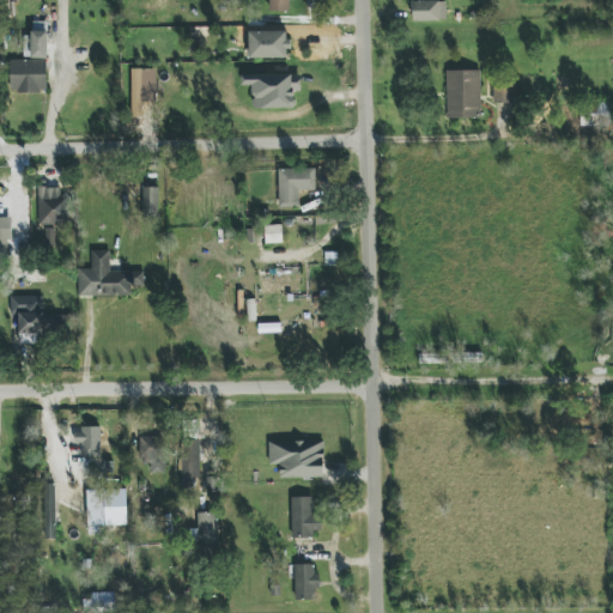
[(290,12),(290,0),(269,0),(269,11),(290,12)]
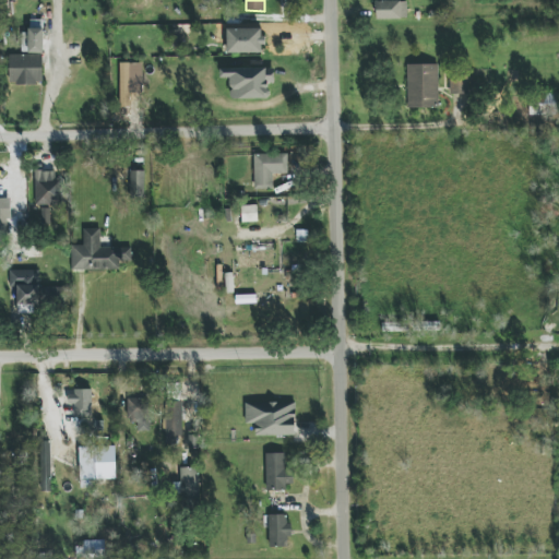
[(376,20),(407,19),(407,1),(376,1),(376,20)]
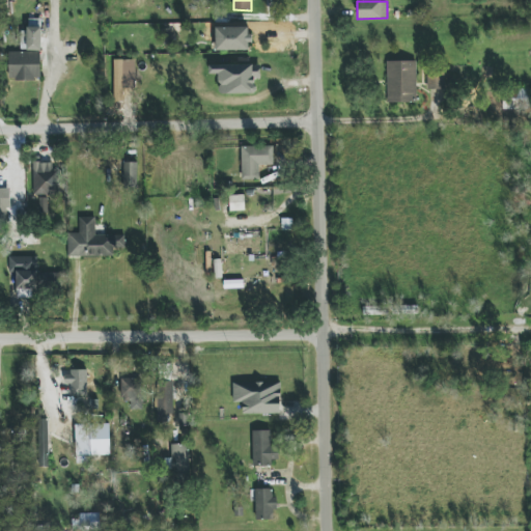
[(250,50),(250,27),(216,28),(216,51),(250,50)]
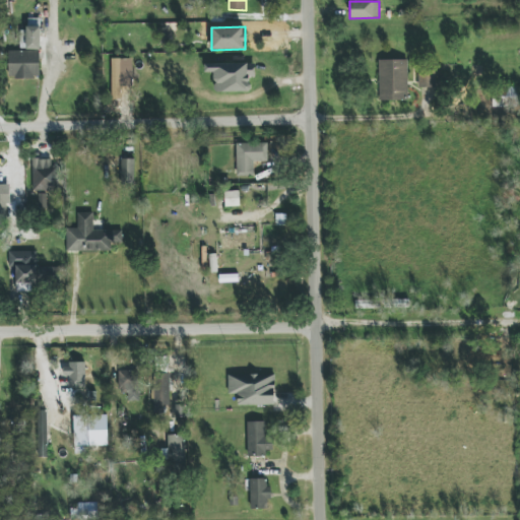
[(9,78),(41,78),(40,27),(20,27),(20,50),(9,50),(9,78)]
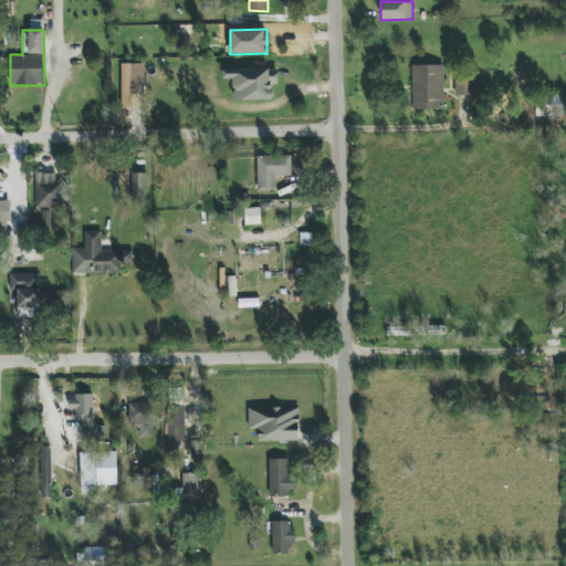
[(132,64),(122,63),(121,108),(130,108),(132,64)]
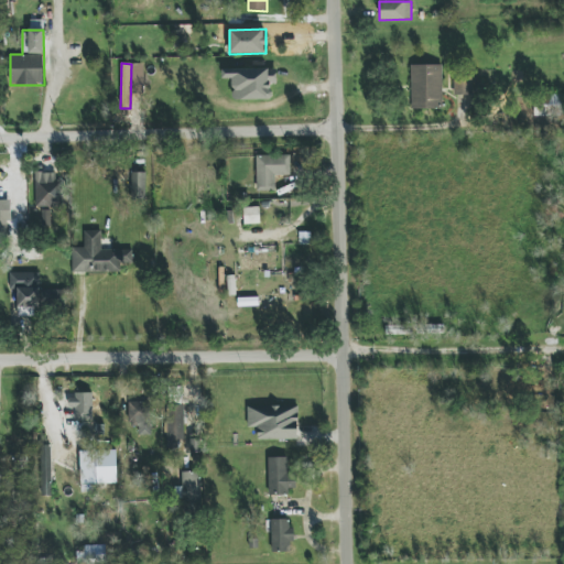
[(442,65),(411,65),(411,109),(443,109),(442,65)]
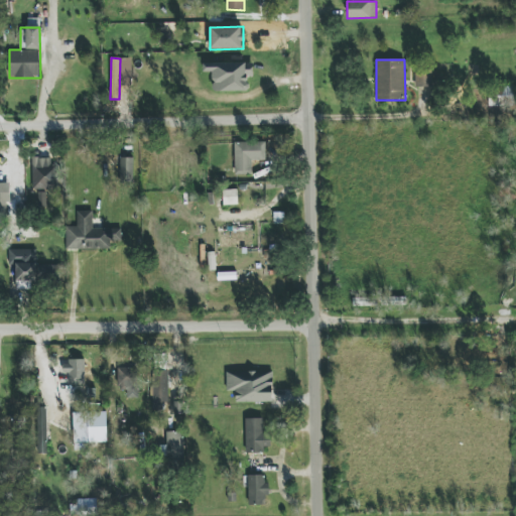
[(248,91),(248,77),(253,77),(253,62),(203,63),(203,73),(213,73),(213,92),(248,91)]
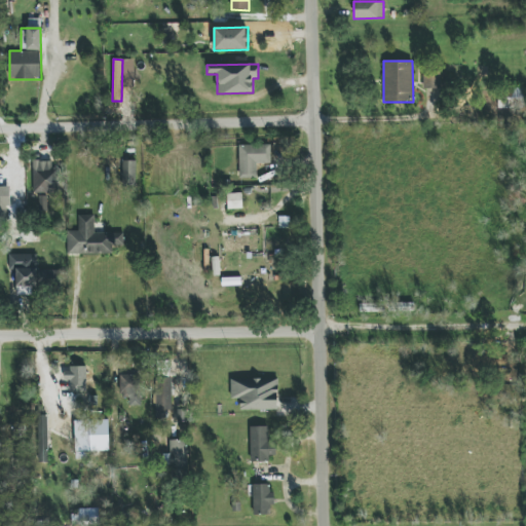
[(498,109),(524,108),(524,88),(505,88),(505,97),(498,97),(498,109)]
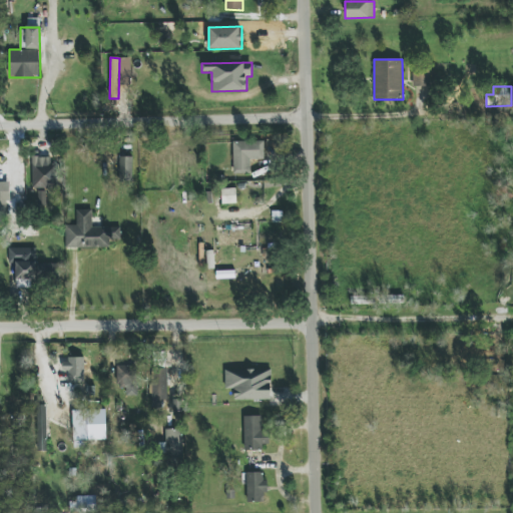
[(250,173),(250,159),(263,159),(262,141),(232,142),(233,174),(250,173)]
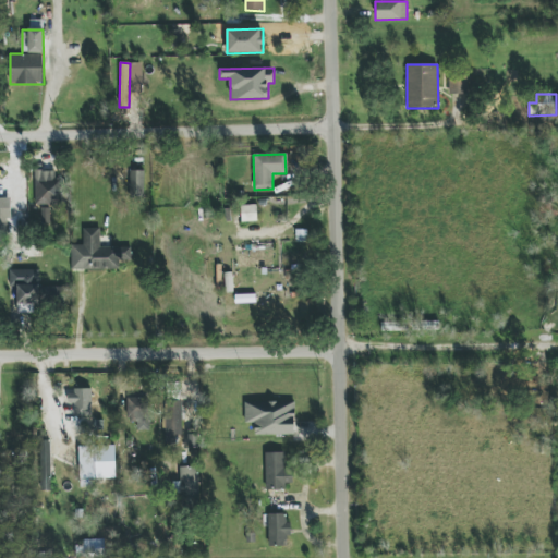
[(60,170),(35,171),(36,205),(60,204),(60,170)]
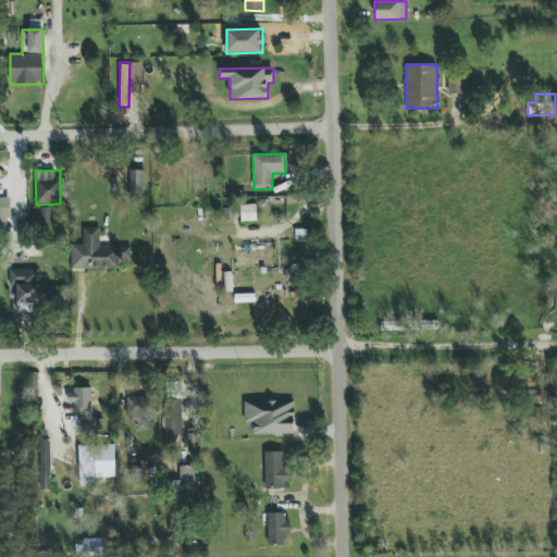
[(130,195),(144,196),(145,171),(130,170),(130,195)]
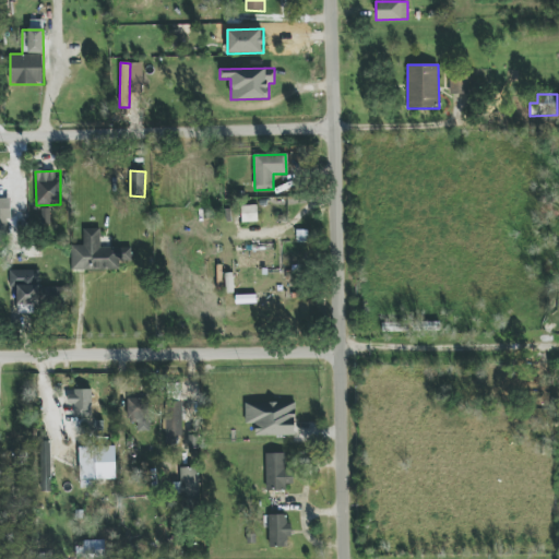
[(11,198),(0,198),(0,235),(12,236),(11,198)]
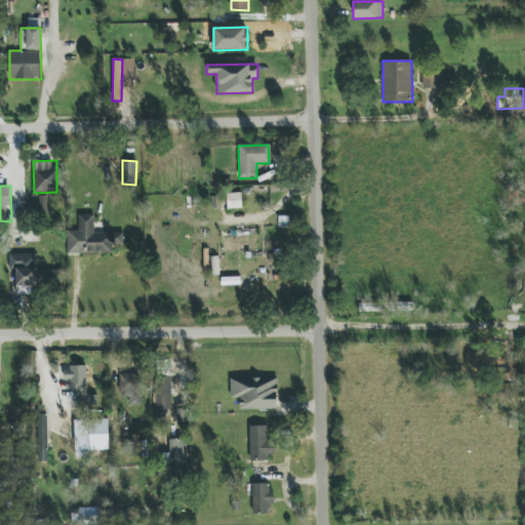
[(48,196),(36,196),(37,212),(48,212),(48,196)]
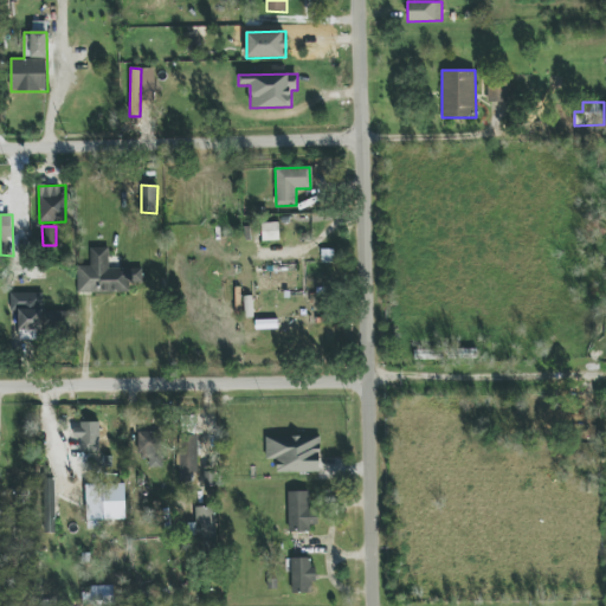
[(129,292),(129,284),(142,284),(142,269),(109,269),(109,247),(90,249),(91,266),(78,266),(78,294),(129,292)]
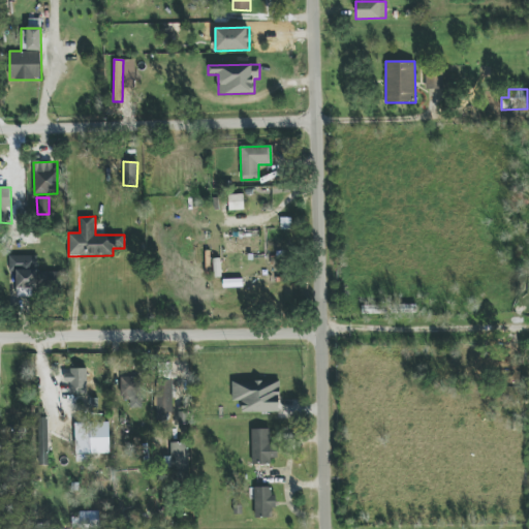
[(223,238),(224,255),(259,253),(258,237),(223,238)]
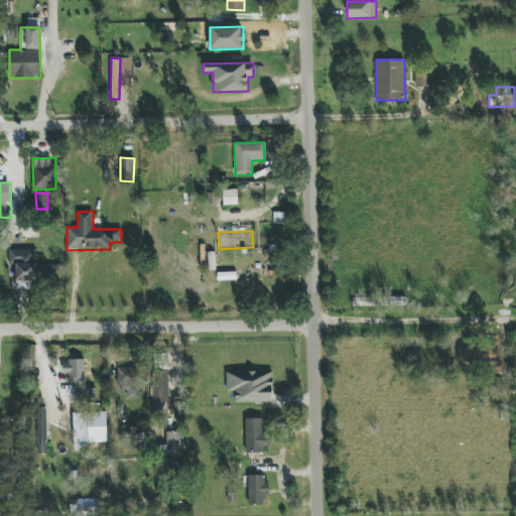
[(36,249),(9,250),(10,265),(15,265),(16,281),(21,281),(22,288),(29,288),(29,280),(48,280),(48,265),(36,265),(36,249)]
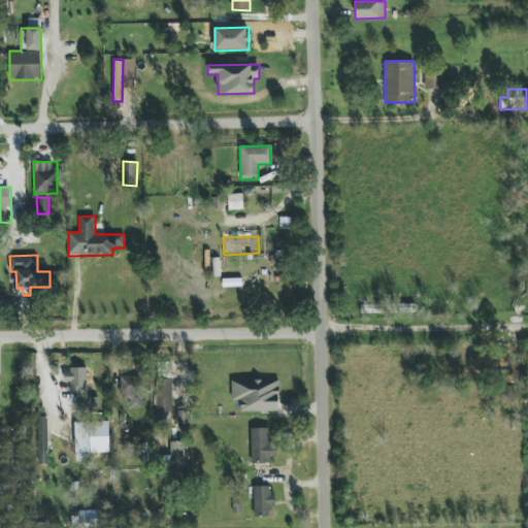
[(87,393),(87,369),(65,369),(65,382),(70,382),(71,394),(87,393)]
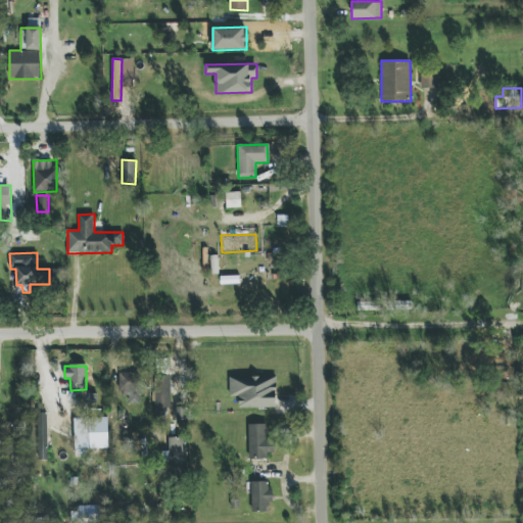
[(120,396),(129,396),(129,403),(139,403),(140,373),(121,373),(120,396)]
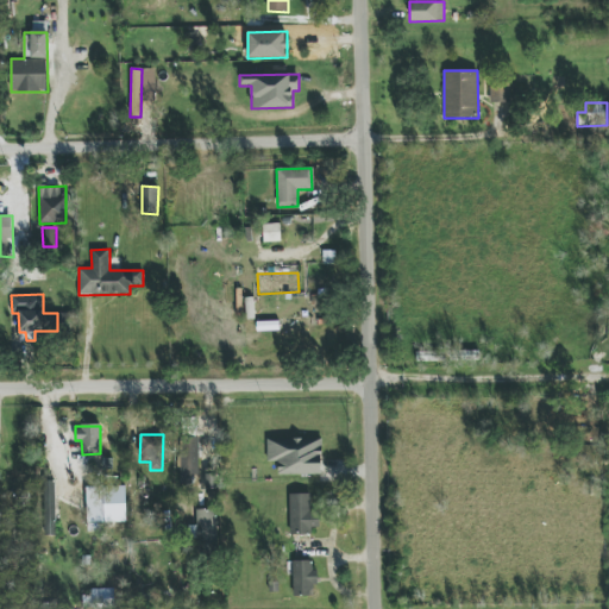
[(198,438),(180,438),(180,484),(198,484),(198,438)]
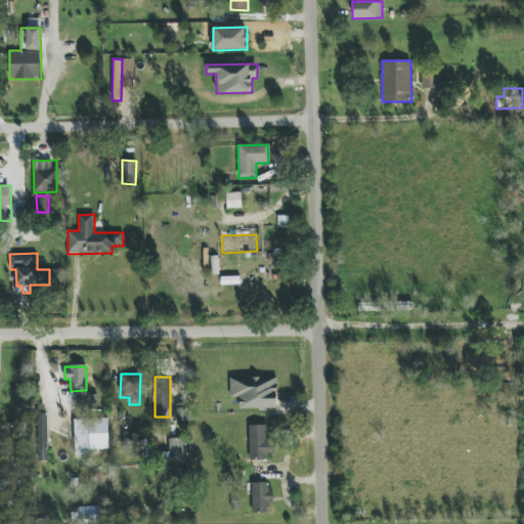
[(229,379),(230,397),(238,397),(239,409),(277,408),(276,377),(229,379)]
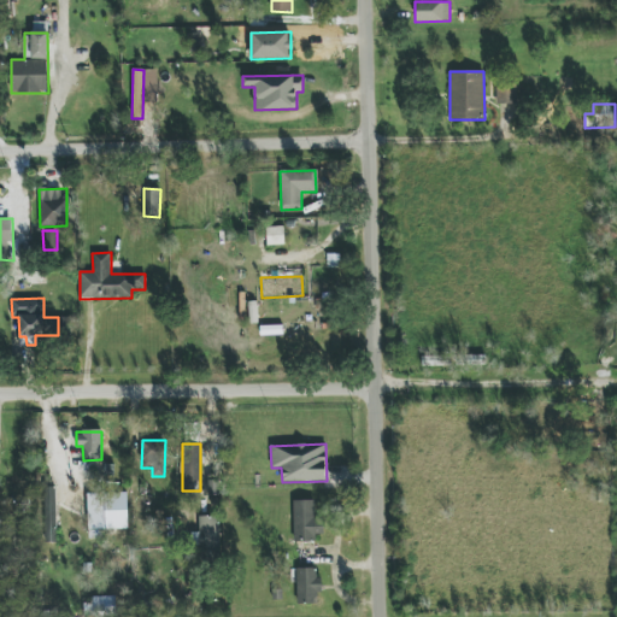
[(56,487),(39,487),(40,544),(58,544),(56,487)]
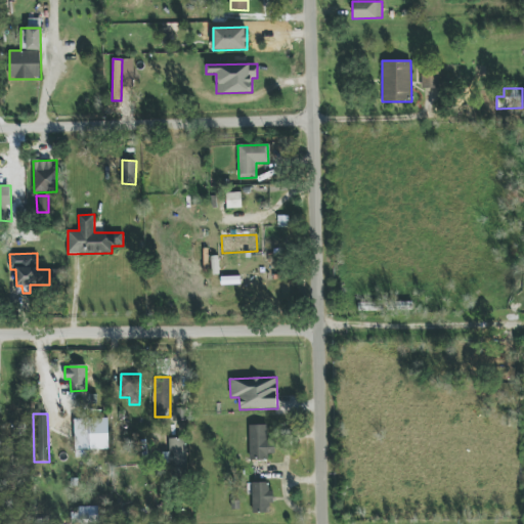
[(76,459),(86,457),(86,450),(110,449),(108,418),(74,420),(76,459)]
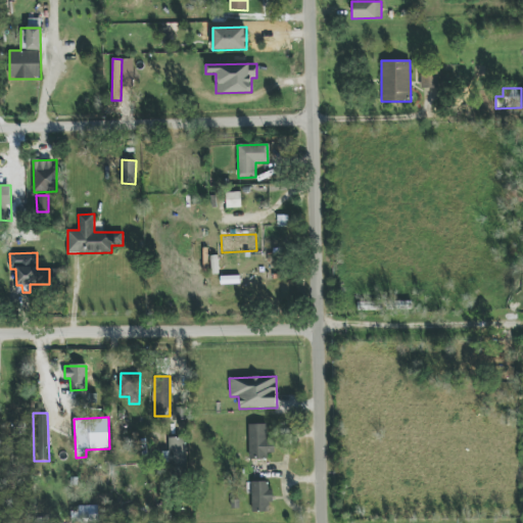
[(248,425),(249,459),(268,459),(267,424),(248,425)]
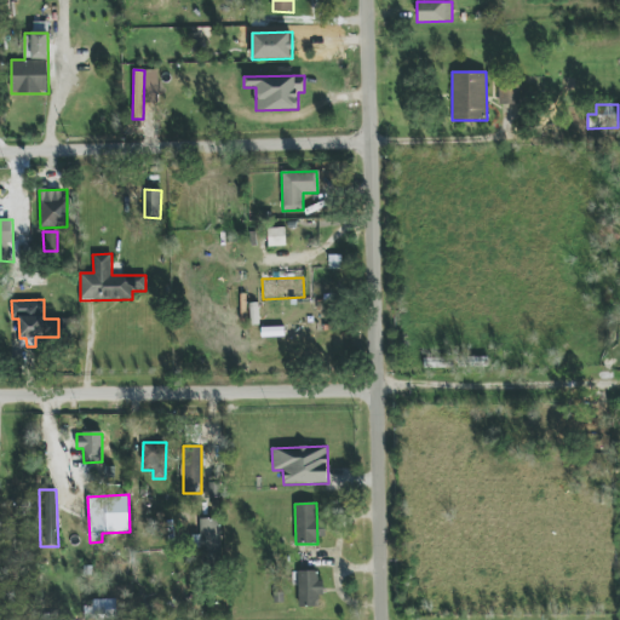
[(222,518),(201,518),(201,566),(220,566),(222,518)]
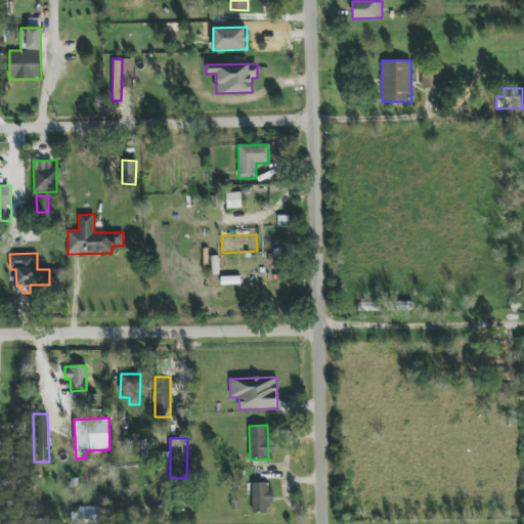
[(253,513),(271,513),(271,483),(252,483),(253,513)]
